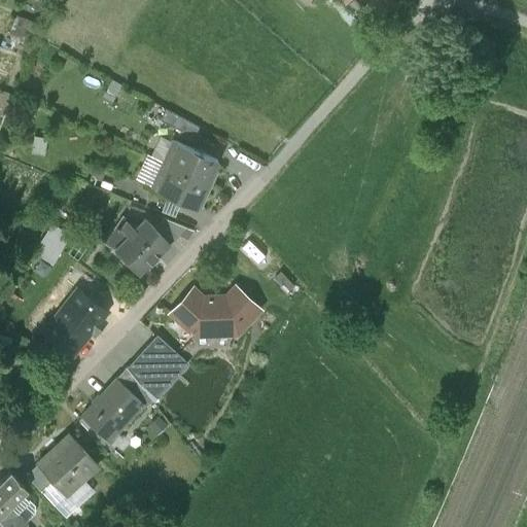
[(199,127),(166,109),(161,120),(192,138),(199,127)]
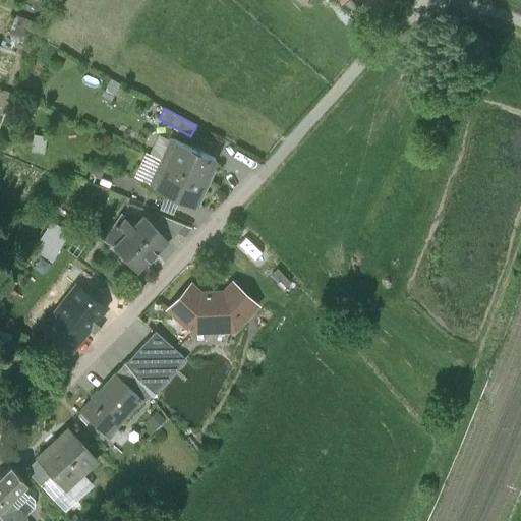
[(215,159),(170,137),(160,159),(209,181),(215,168),(211,167),(215,159)]
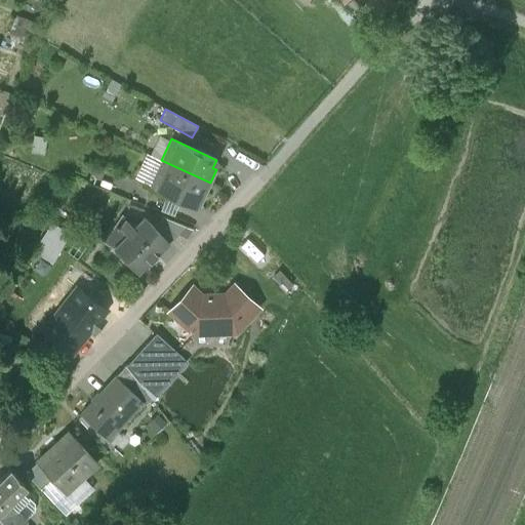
[(210,183),(161,160),(150,186),(199,208),(210,183)]
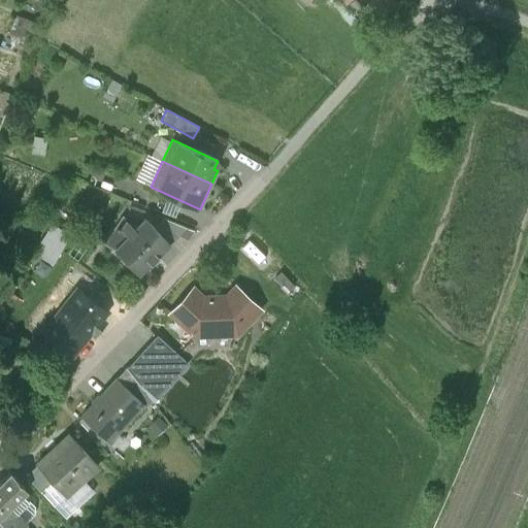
[(144,218),(135,228),(123,217),(105,243),(106,244),(109,240),(116,246),(113,249),(138,273),(169,243),(155,228),(144,218)]
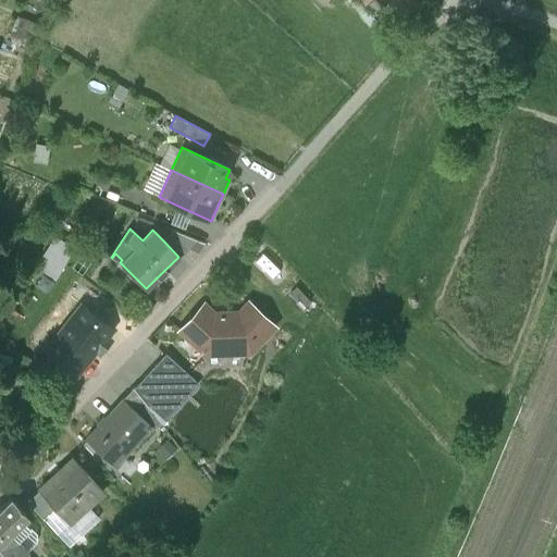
[(202,242),(174,231),(163,240),(178,257),(188,248),(196,252),(202,242)]
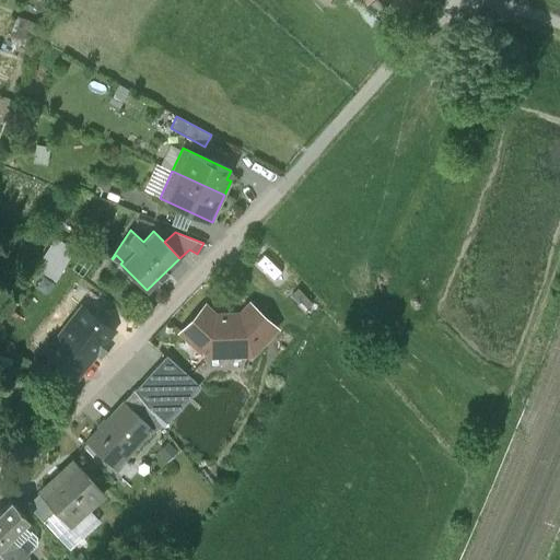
[(67,244),(55,236),(44,253),(56,260),(67,244)]
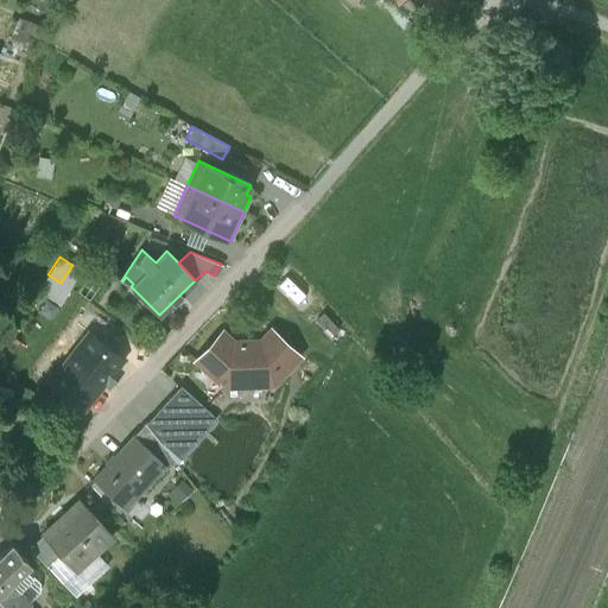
[(48,274),(38,290),(51,298),(61,283),(48,274)]
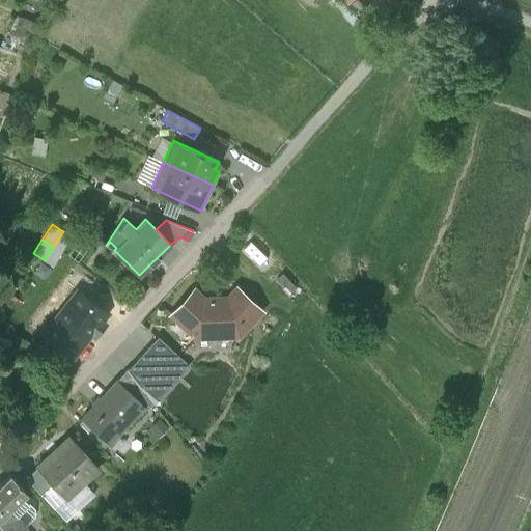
[(228,298),(203,299),(194,290),(172,314),(196,336),(238,335),(260,311),(236,288),(228,298)]
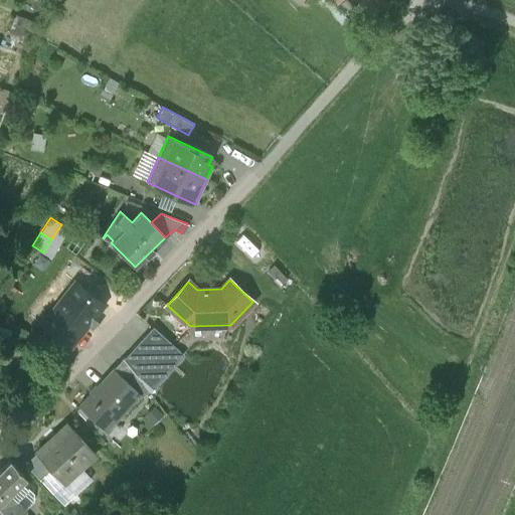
[(102,304),(74,283),(42,323),(69,345),(102,304)]
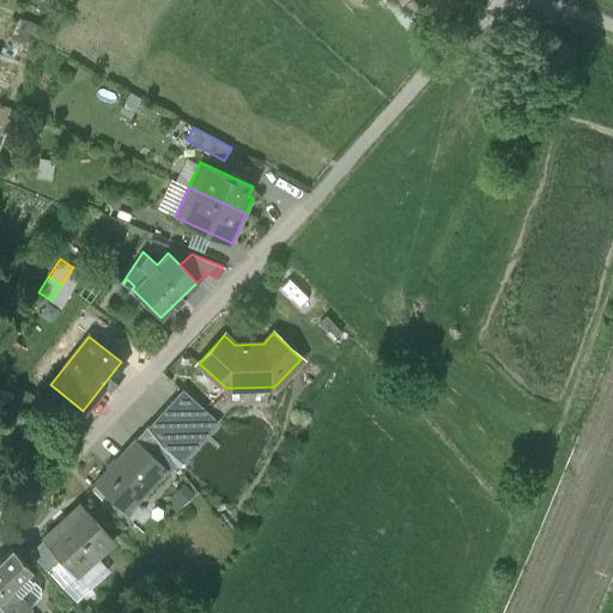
[(32,394),(19,389),(12,406),(26,411),(32,394)]
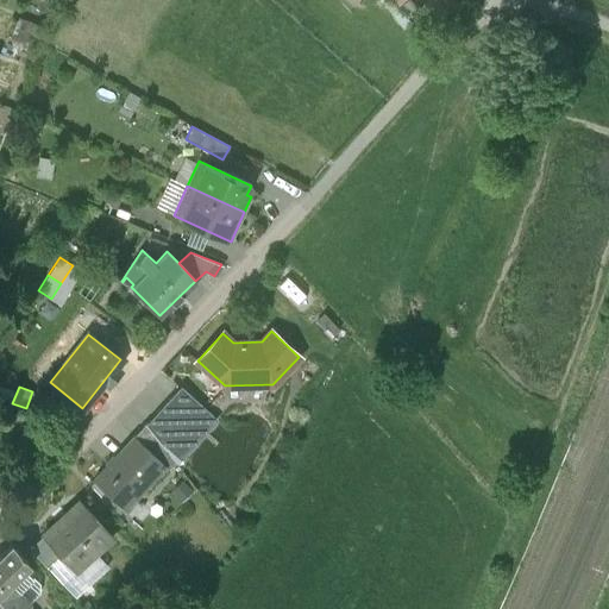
[(163,406),(184,426),(164,447),(173,458),(211,415),(180,387),(163,406)]
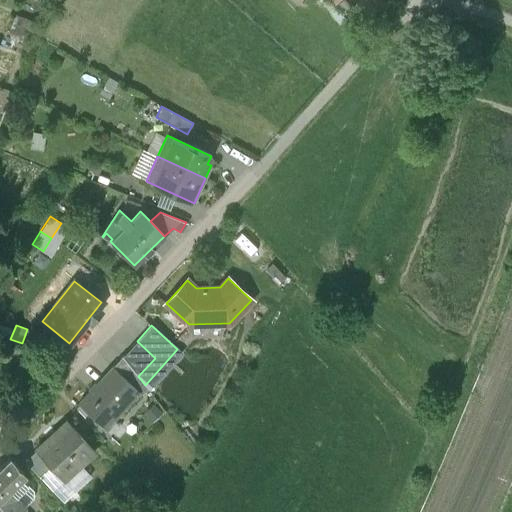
[(138,391),(113,367),(79,403),(97,420),(104,412),(112,419),(138,391)]
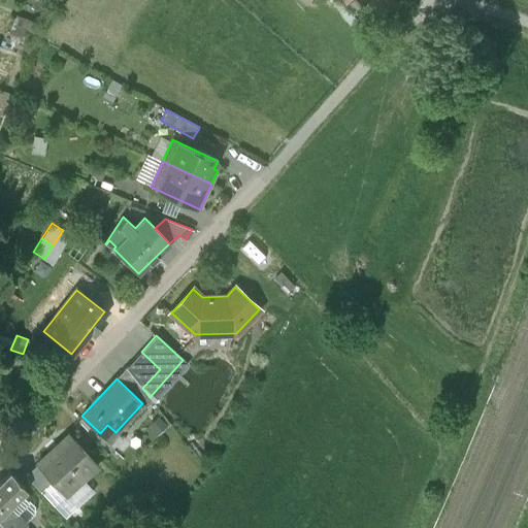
[(69,436),(39,464),(54,481),(66,494),(97,466),(69,436)]
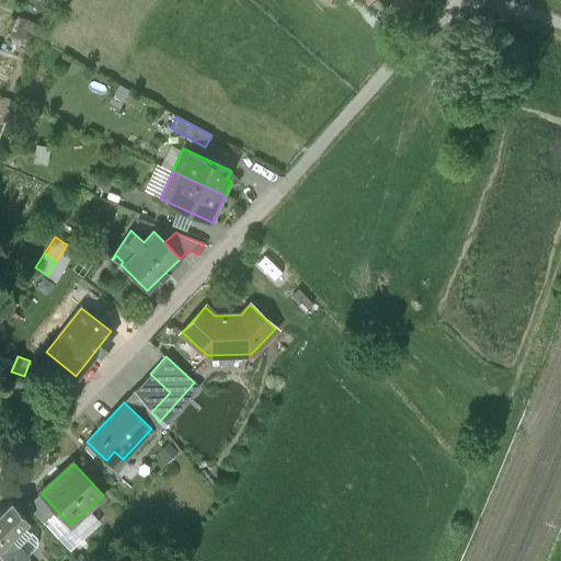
[(42,493),(29,505),(45,523),(57,511),(42,493)]
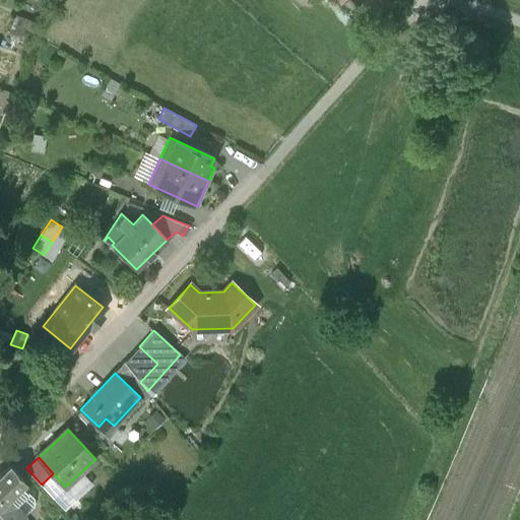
[(11,464),(0,474),(0,513),(6,519),(18,519),(21,517),(35,506),(34,498),(21,483),(25,479),(11,464)]
